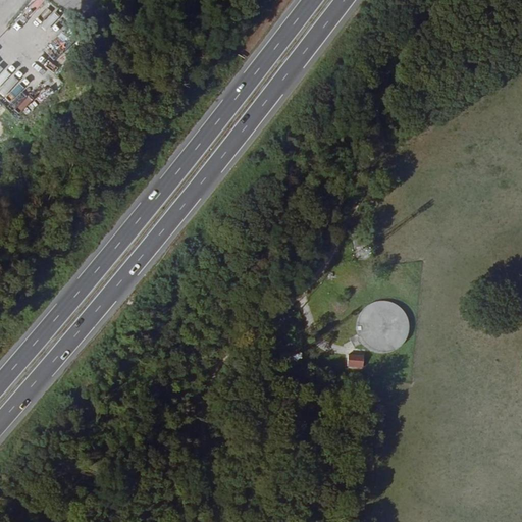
[(46,42),(55,55),(81,38),(71,24),(46,42)]
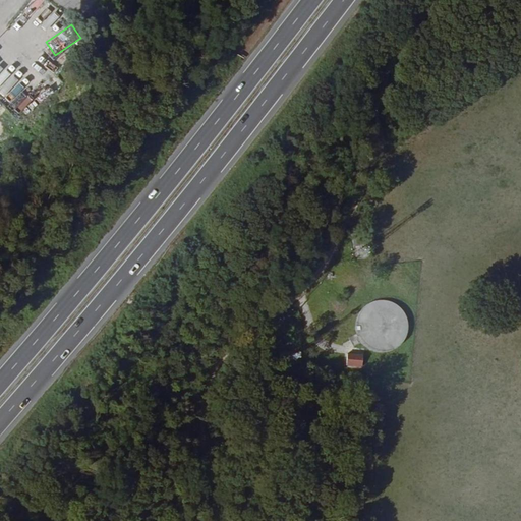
[(356,253),(362,251),(357,235),(351,237),(356,253)]
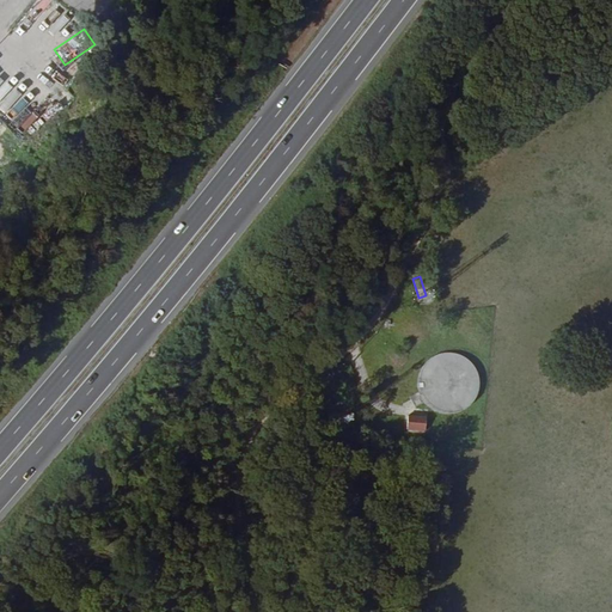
[(404,365),(403,367),(402,368),(402,371),(402,373),(403,375),(403,377),(405,379),(407,379),(407,380),(409,380),(411,381),(414,381),(415,380),(417,380),(418,379),(421,377),(422,375),(422,373),(422,371),(422,368),(422,367),(421,365),(418,363),(417,362),(415,361),(414,360),(411,360),(409,361),(407,361),(405,363),(404,365)]
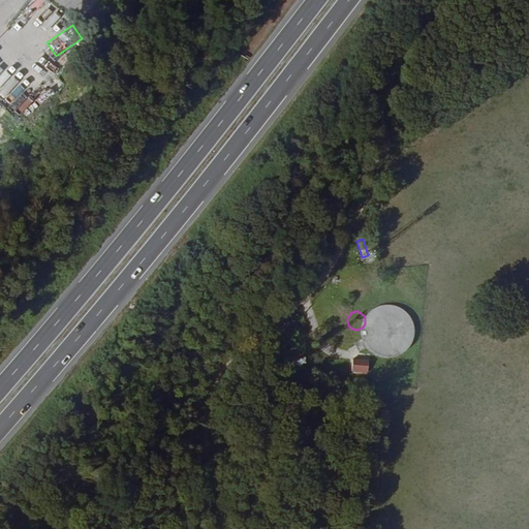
[(347,320),(347,318),(346,318),(346,320),(346,322),(345,323),(343,325),(342,327),(341,327),(343,331),(348,332),(351,328),(350,328),(348,325),(348,324),(347,322),(347,320)]
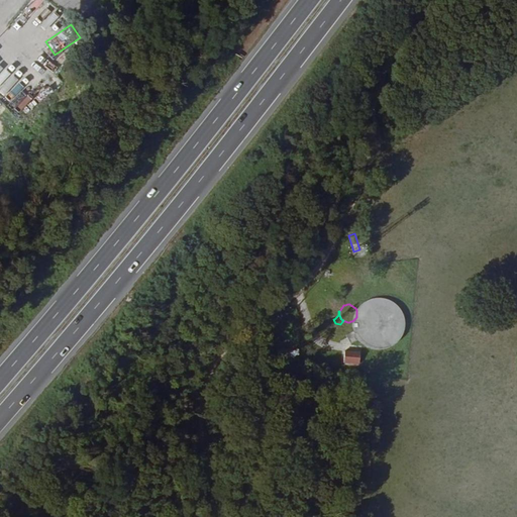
[(343,364),(359,364),(360,349),(344,348),(343,364)]
